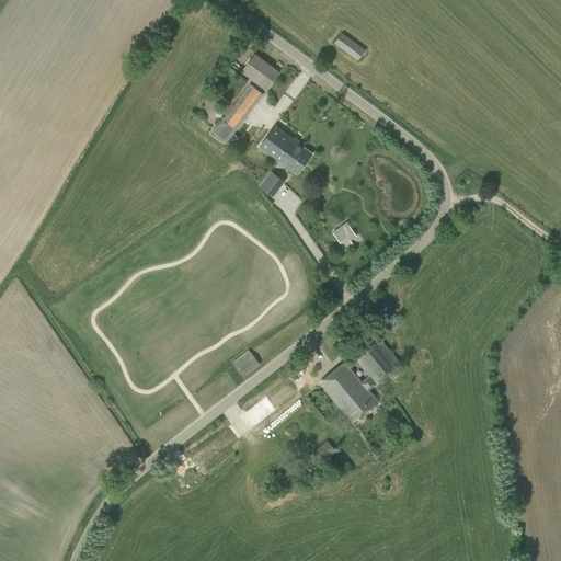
[(334,44),(357,61),(365,50),(342,34),(334,44)]
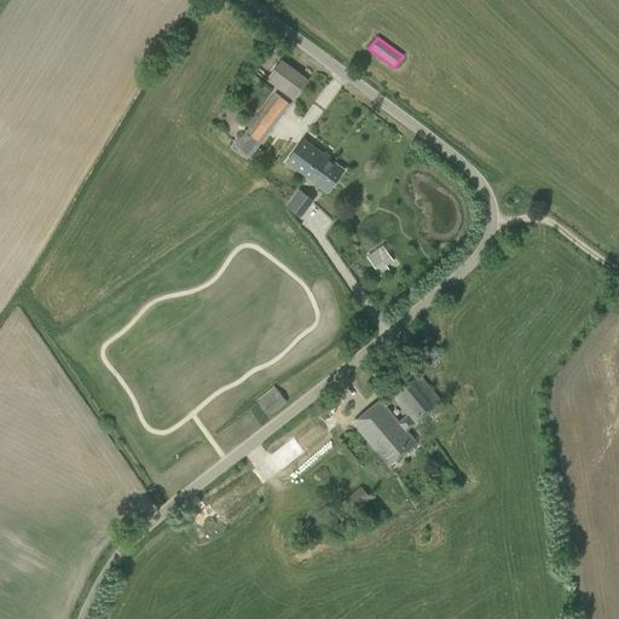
[(266,80),(294,100),(310,80),(282,59),(266,80)]
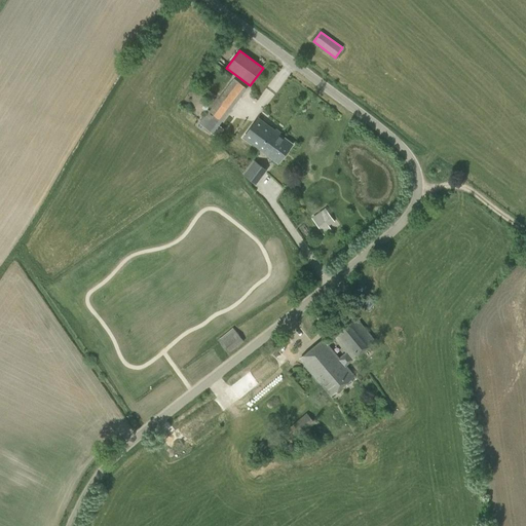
[(228,87),(241,98),(248,89),(234,79),(228,87)]
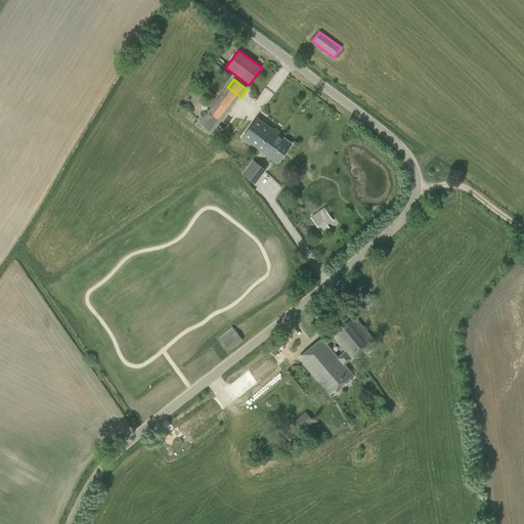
[(207,113),(198,123),(213,134),(215,136),(221,127),(219,126),(229,112),(216,102),(209,111),(207,108),(210,104),(206,101),(201,107),(207,113)]
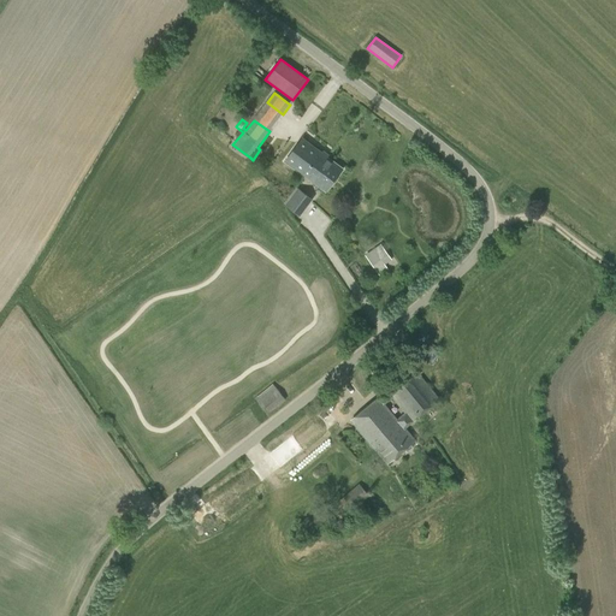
[(319,172),(330,159),(302,138),(285,161),(304,176),(307,173),(309,176),(315,169),(319,172)]
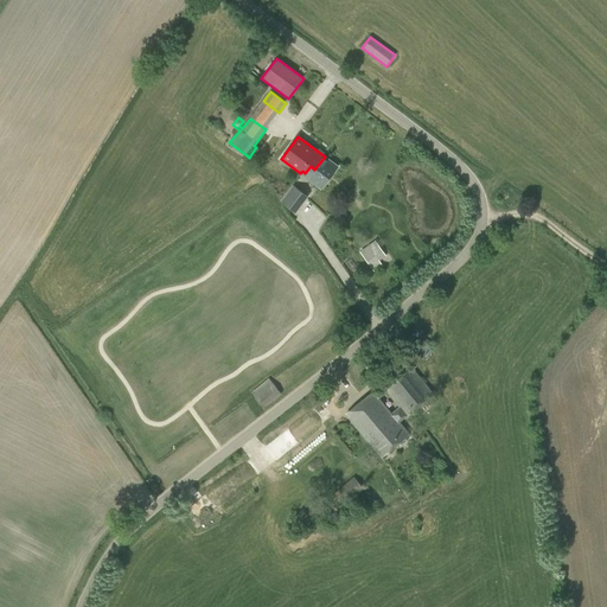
[(302,171),(300,173),(321,190),(338,167),(325,157),(314,170),(311,166),(305,173),(302,171)]
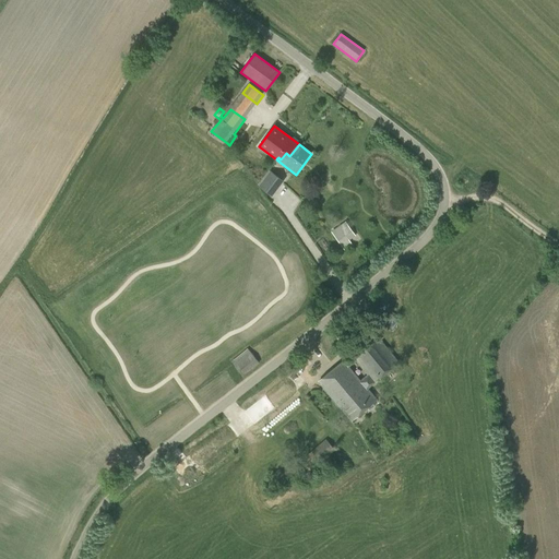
[(272,197),(284,181),(270,170),(259,187),(272,197)]
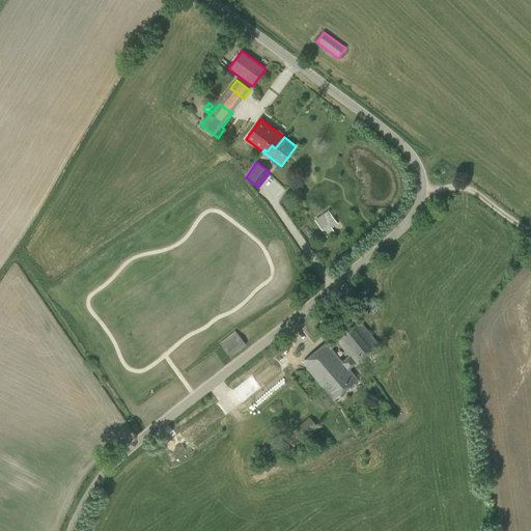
[(334,231),(326,220),(318,225),(327,238),(334,231)]
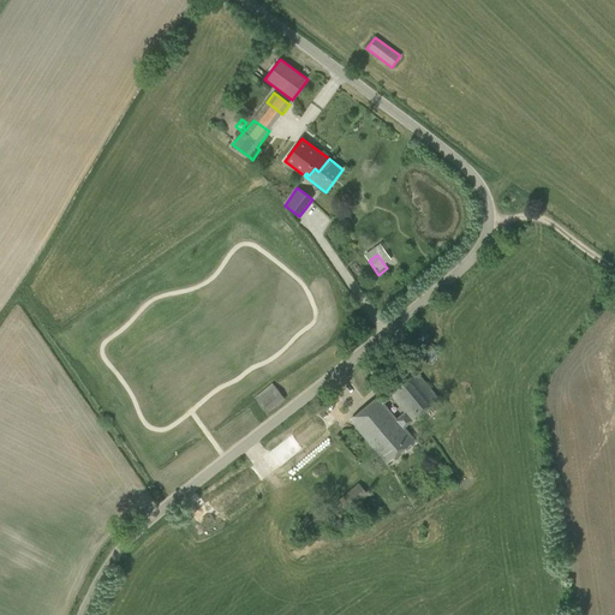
[(377,452),(387,463),(415,440),(407,430),(406,431),(405,429),(440,399),(413,368),(350,419),(377,453),(377,452)]
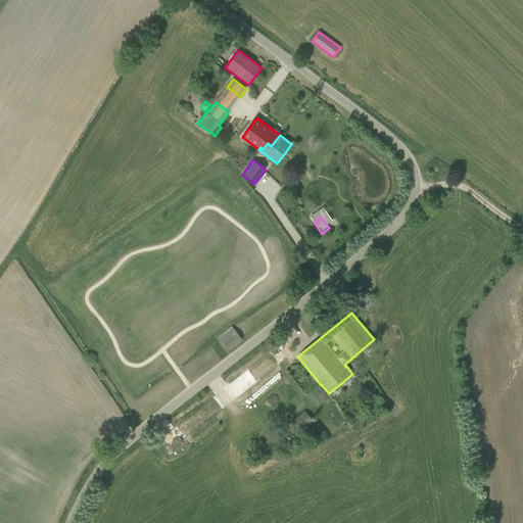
[(228,351),(243,339),(232,326),(217,338),(228,351)]
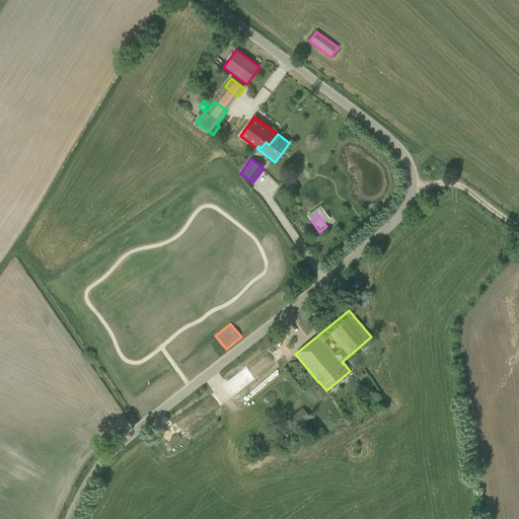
[(302,408),(279,428),(288,438),(311,418),(302,408)]
